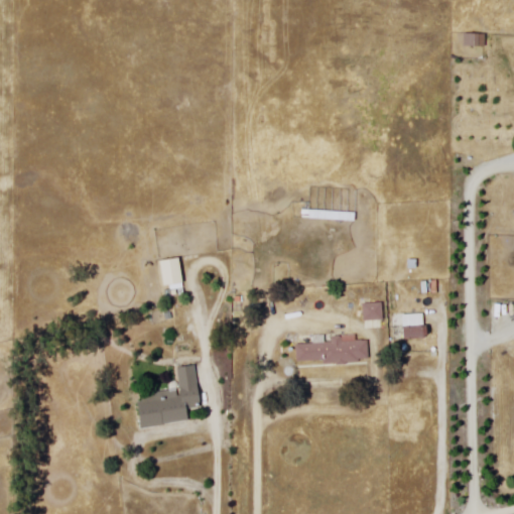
[(159,260),(178,258),(181,281),(162,284),(159,260)]
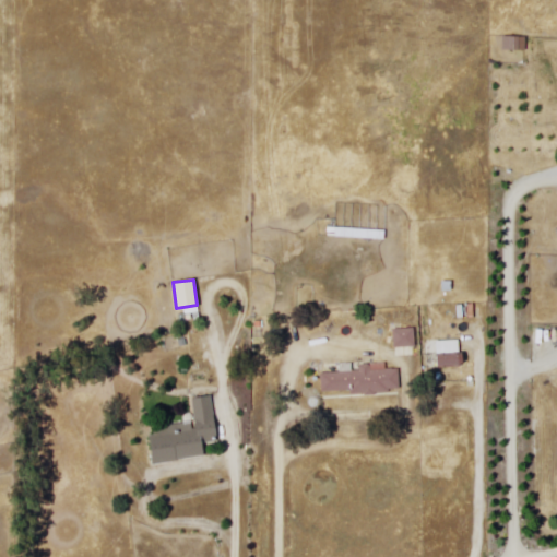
[(392,328),(392,346),(414,346),(414,328),(392,328)]
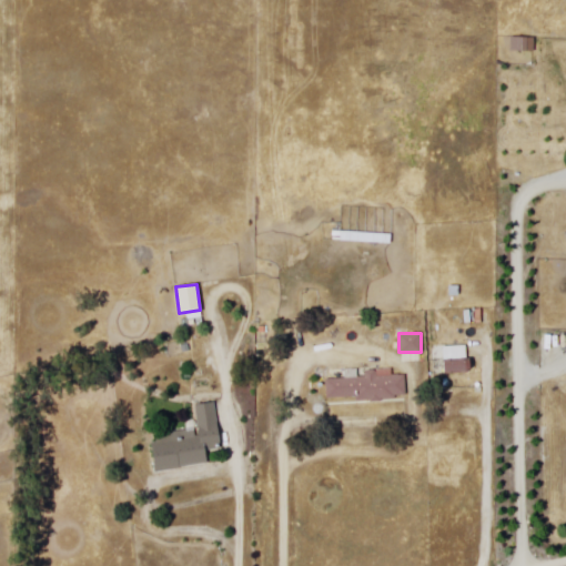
[(442,359),(443,373),(468,371),(465,343),(441,345),(442,359)]
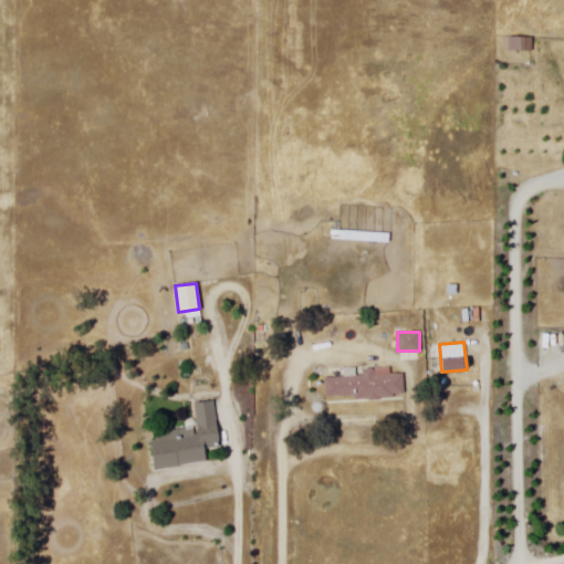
[(324,375),(325,395),(353,394),(353,398),(371,398),(371,401),(378,400),(378,396),(404,396),(404,373),(389,373),(389,367),(363,368),(363,375),(324,375)]
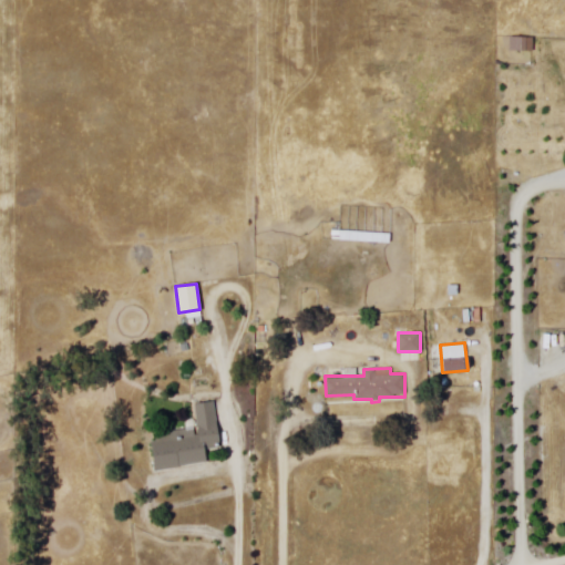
[(194,404),(212,401),(222,444),(204,449),(207,461),(155,473),(149,442),(154,441),(153,434),(192,425),(194,434),(199,433),(194,404)]
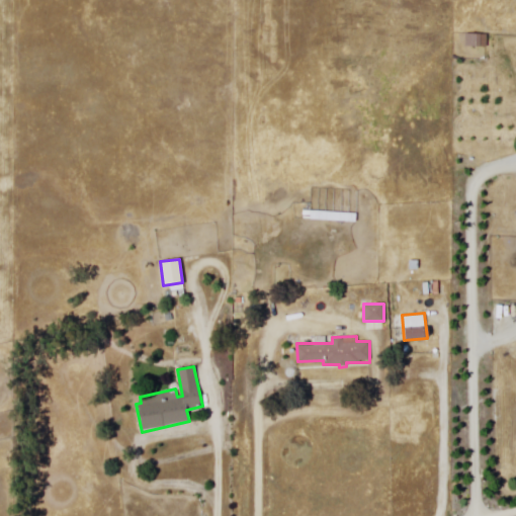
All buildings are outlined.
